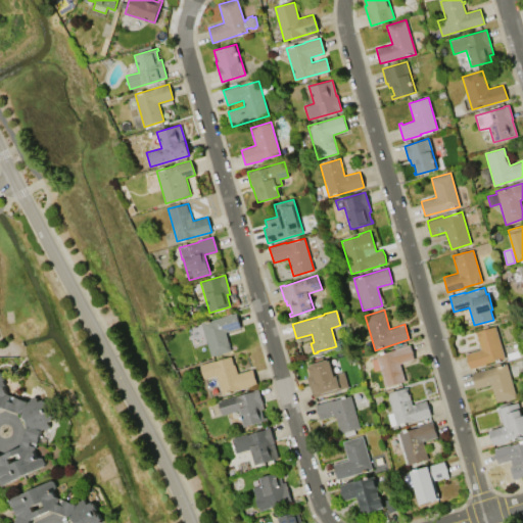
[(200,323),(236,313),(241,328),(225,332),(231,350),(210,357),(200,323)]
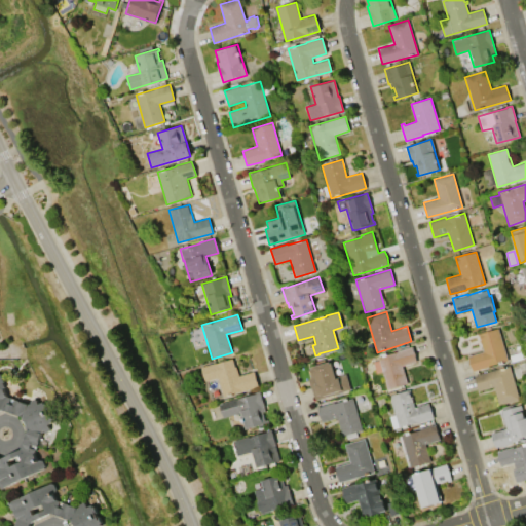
[(498,328),(508,360),(489,366),(489,367),(473,371),(468,355),(484,351),(479,333),(498,328)]
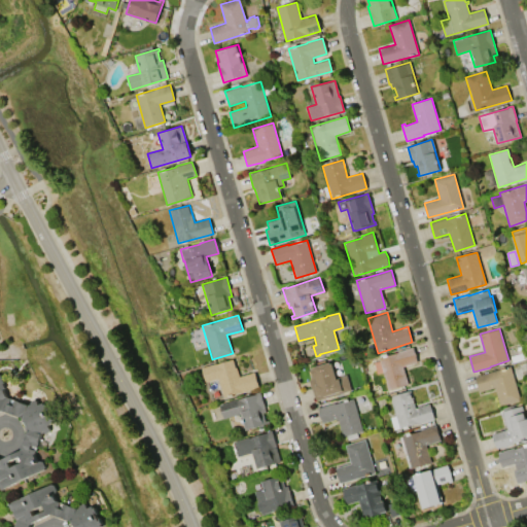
[(397,351),(413,347),(417,362),(402,366),(408,384),(388,390),(383,372),(376,374),(372,360),(379,358),(379,357),(398,352),(397,351)]
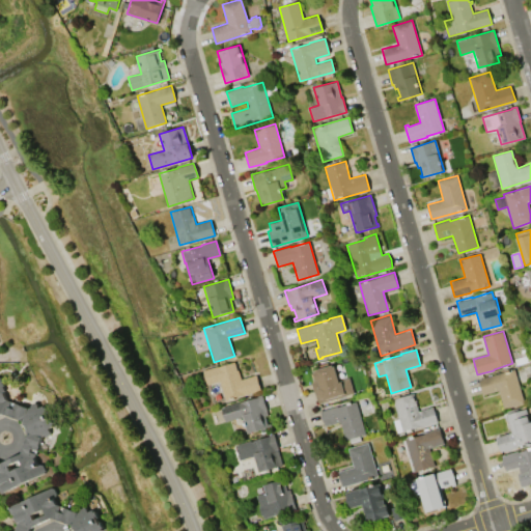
[(202,370),(217,366),(217,367),(234,362),(236,370),(239,370),(241,379),(256,374),(260,390),(225,400),(220,382),(206,385),(202,370)]
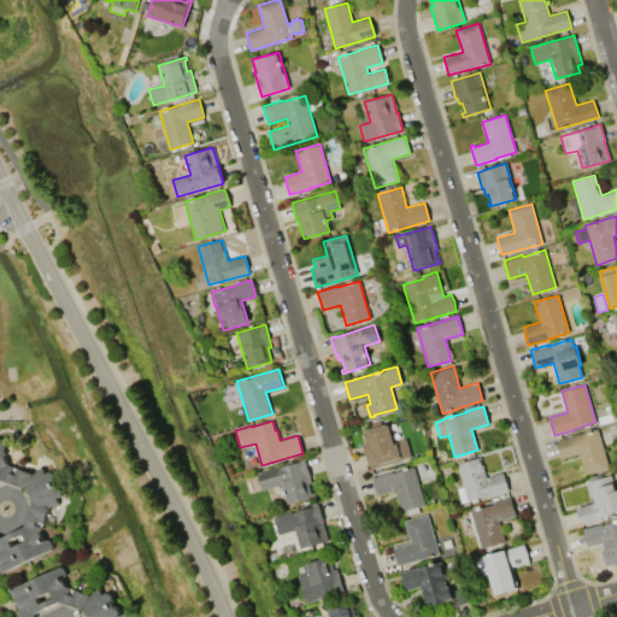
[(389,425),(394,441),(405,438),(411,457),(369,469),(362,444),(365,442),(362,432),(386,424),(387,425),(389,425)]
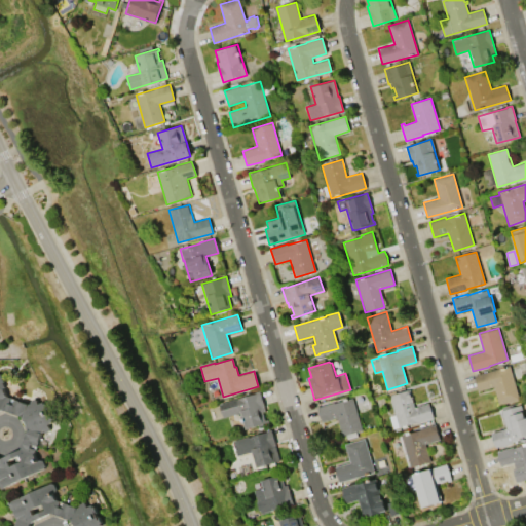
[(474,375),(509,365),(519,399),(498,405),(493,386),(479,390),(474,375)]
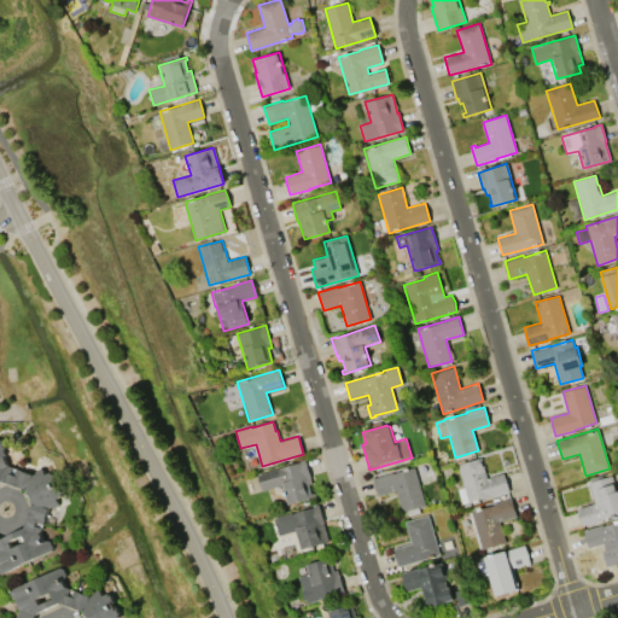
[(52,551),(1,576),(0,572),(0,540),(25,529),(35,502),(29,490),(4,481),(0,482),(0,441),(4,448),(3,449),(6,456),(4,456),(9,466),(35,476),(36,474),(35,472),(41,468),(44,471),(46,474),(52,472),(58,485),(60,484),(65,495),(56,499),(58,502),(58,507),(54,508),(51,507),(44,525),(39,523),(36,526),(41,529),(40,534),(44,542),(46,541),(50,542),(52,548),(52,551)]
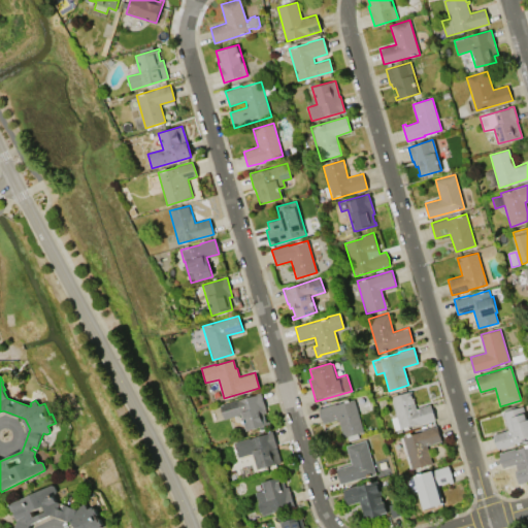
[(390,397),(411,391),(416,408),(430,404),(435,421),(419,425),(419,424),(399,429),(390,397)]
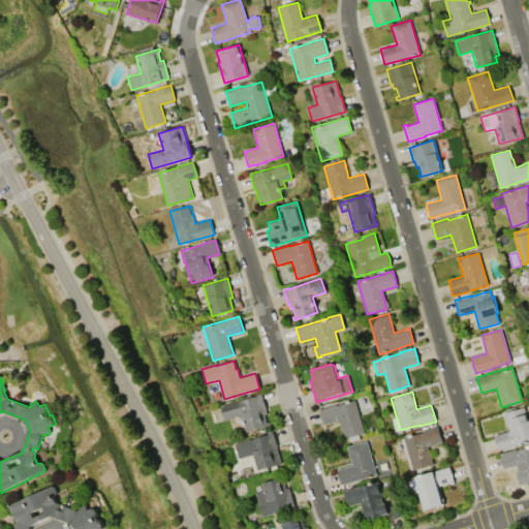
[(220,406),(257,396),(256,395),(261,393),(266,408),(265,408),(267,413),(263,414),(267,426),(246,432),(241,415),(224,419),(220,406)]
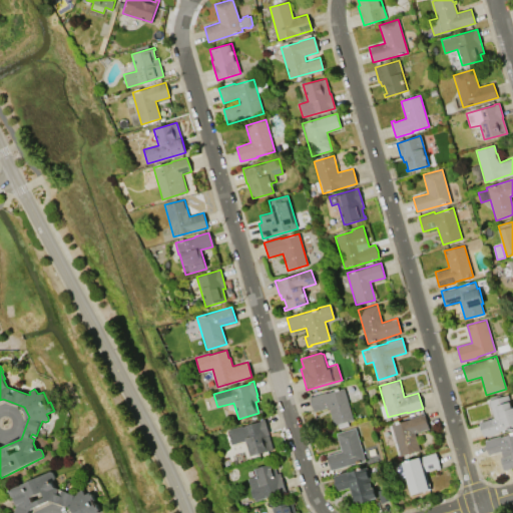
[(314,413),(309,397),(326,392),(326,393),(344,388),(353,420),(334,425),(329,408),(314,413)]
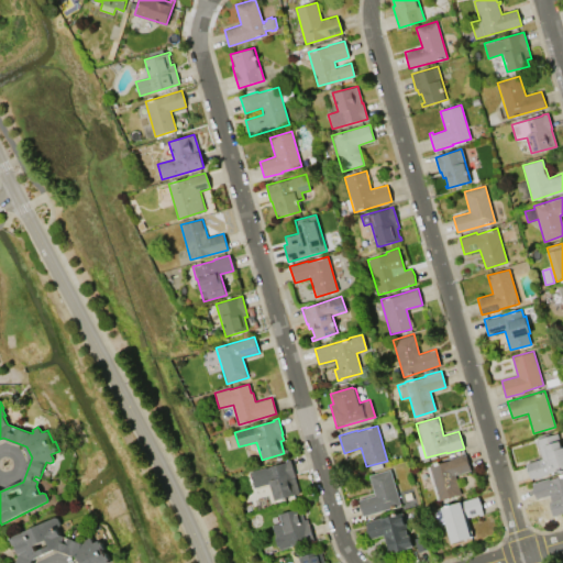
[(536,440),(558,433),(561,448),(562,446),(562,468),(530,478),(526,463),(541,459),(536,440)]
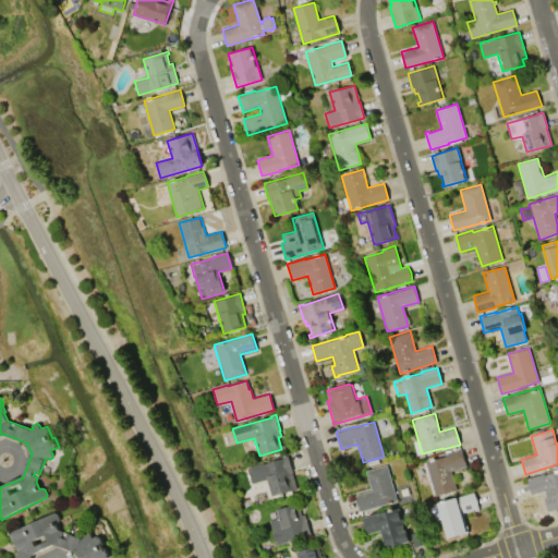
[(461,450),(466,466),(451,471),(457,489),(436,496),(425,462),(445,456),(445,455),(461,450)]
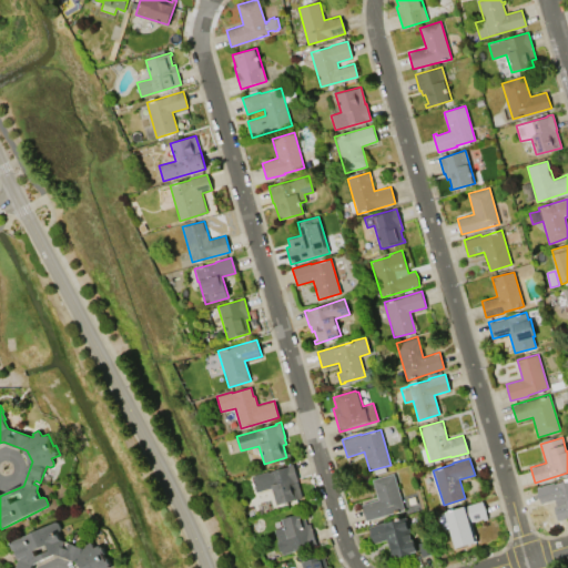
[(252,476),(267,472),(269,473),(287,466),(287,465),(293,464),(297,480),(296,480),(302,497),(276,505),(271,487),(256,492),(252,476)]
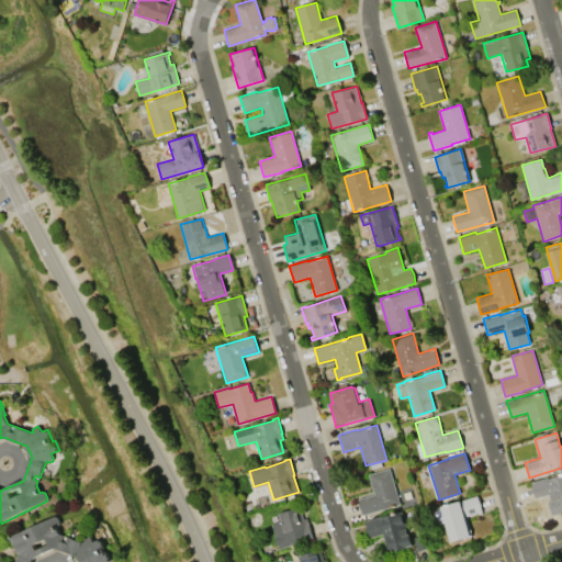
[(368,474),(390,468),(400,504),(362,515),(358,499),(373,494),(368,474)]
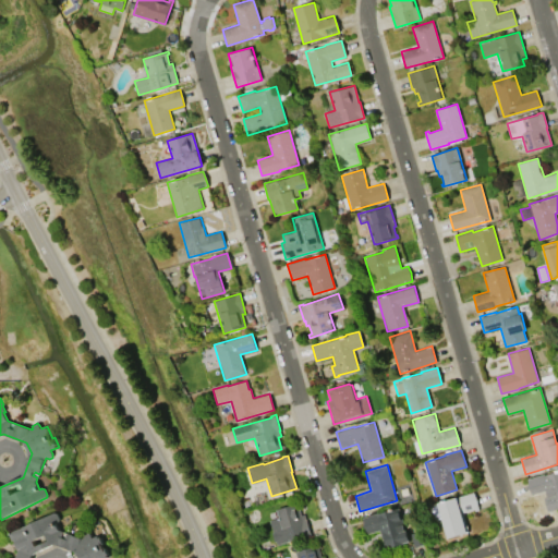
[(528,480),(543,474),(544,475),(557,471),(557,508),(554,510),(547,490),(536,494),(536,496),(533,497),(528,480)]
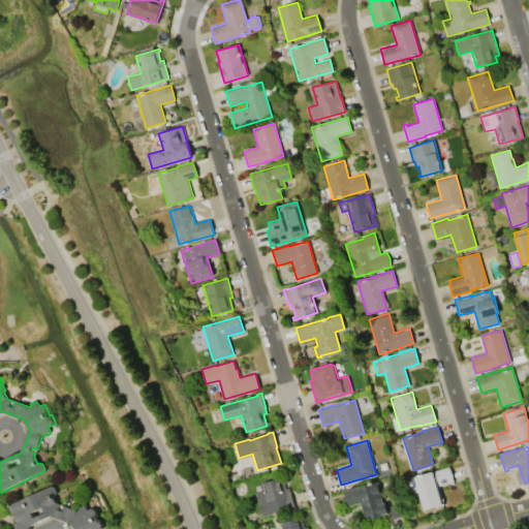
[(454,484),(439,488),(444,504),(424,510),(414,476),(448,466),(453,473),(454,484)]
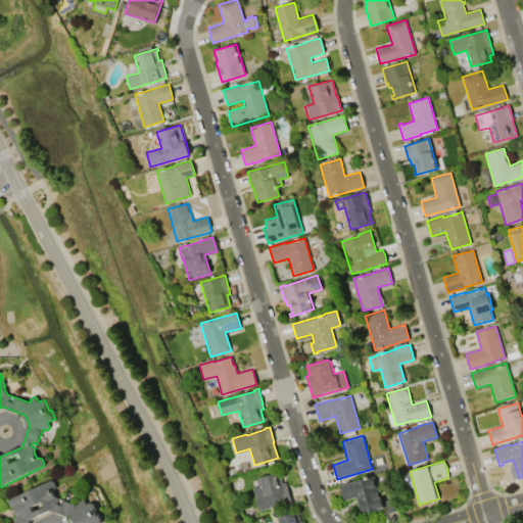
[(285,481),(291,501),(259,510),(258,507),(257,507),(255,501),(256,500),(252,487),(260,485),(258,478),(279,472),(282,482),(285,481)]
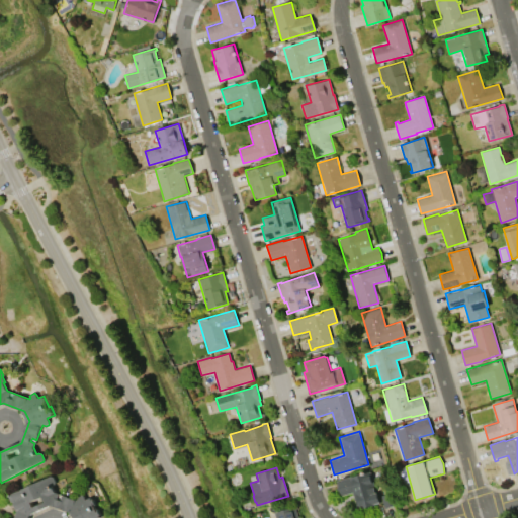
[(340,496),(336,481),(369,471),(375,492),(377,492),(380,503),(357,509),(352,492),(340,496)]
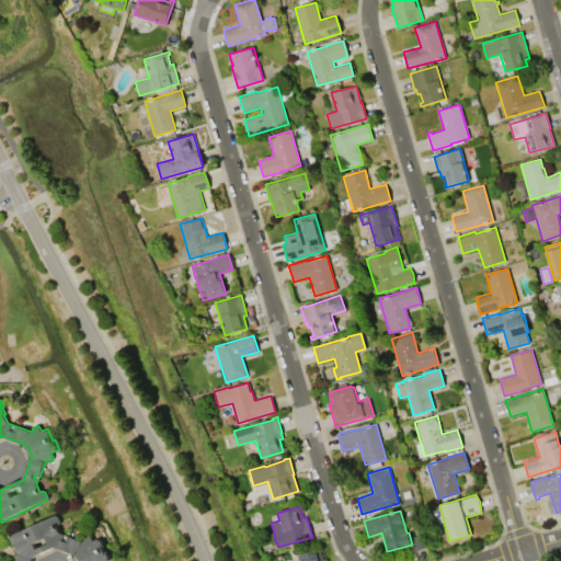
[(8,537),(54,515),(56,516),(58,522),(53,524),(55,528),(57,528),(59,533),(60,533),(82,541),(81,539),(90,535),(93,541),(98,539),(99,541),(102,540),(105,548),(104,549),(106,552),(107,551),(110,557),(107,558),(109,560),(105,560),(80,560),(78,554),(55,548),(31,559),(30,560),(15,560),(18,552),(14,545),(10,544),(8,537)]
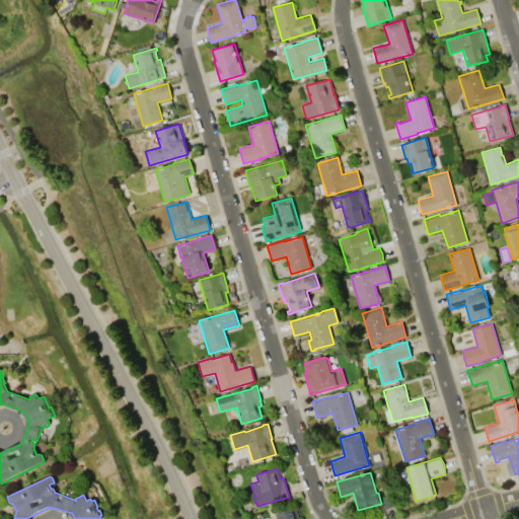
[(302,517),(302,518),(276,518),(275,514),(298,507),(298,509),(296,509),(299,518),(302,517)]
